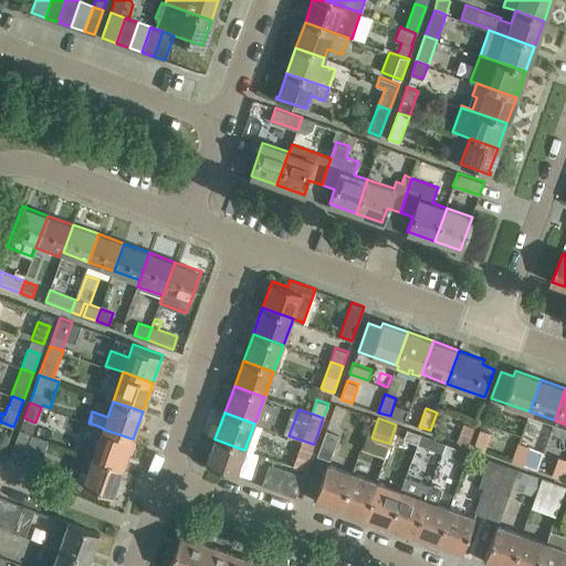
[(457,440),(468,444),(474,426),(463,422),(457,440)]
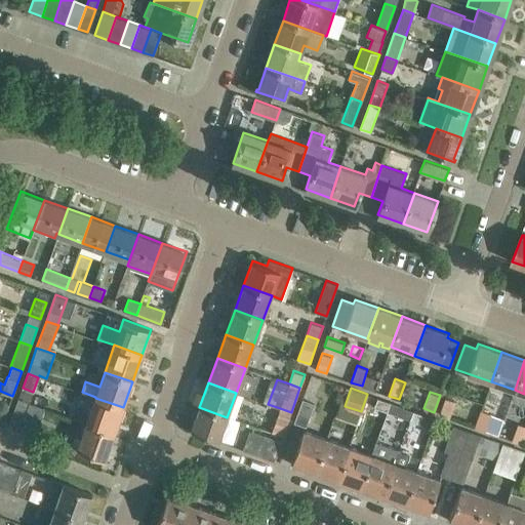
[(440,414),(449,417),(455,400),(445,397),(440,414)]
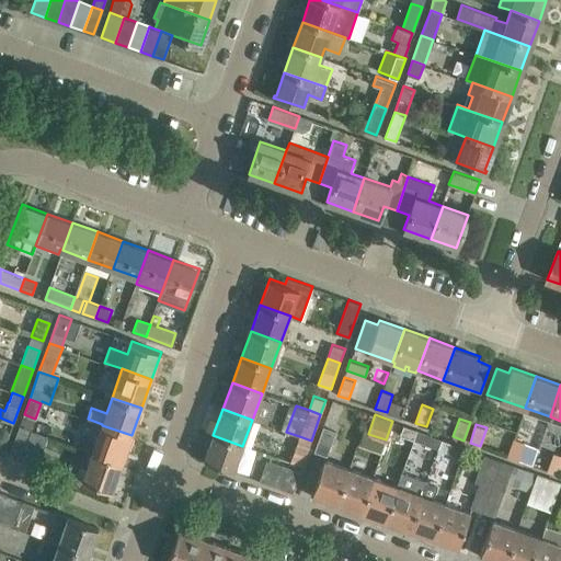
[(10,454),(33,461),(43,434),(20,425),(10,454)]
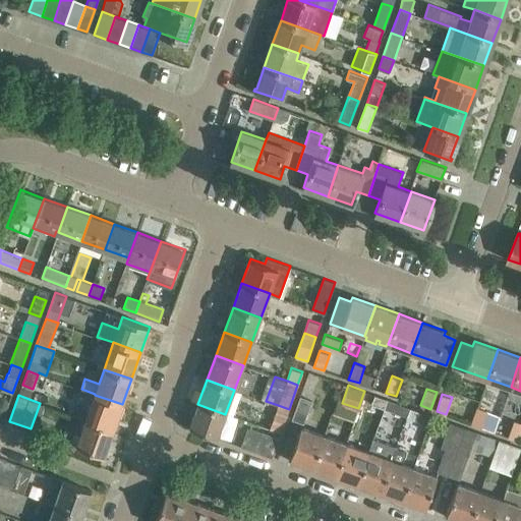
[(95,395),(85,420),(113,430),(118,415),(121,417),(125,407),(121,406),(122,404),(95,395)]
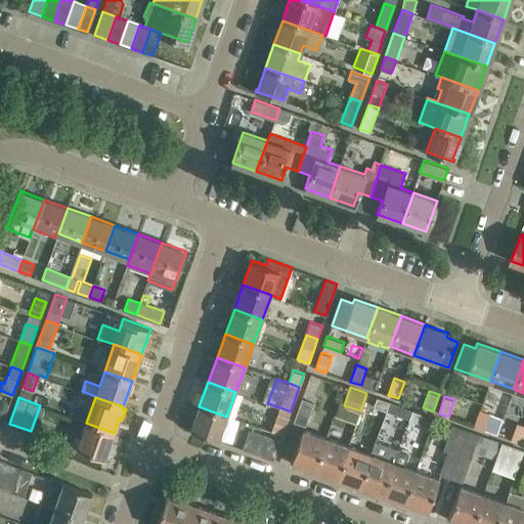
[(294,421),(305,425),(313,401),(302,397),(294,421)]
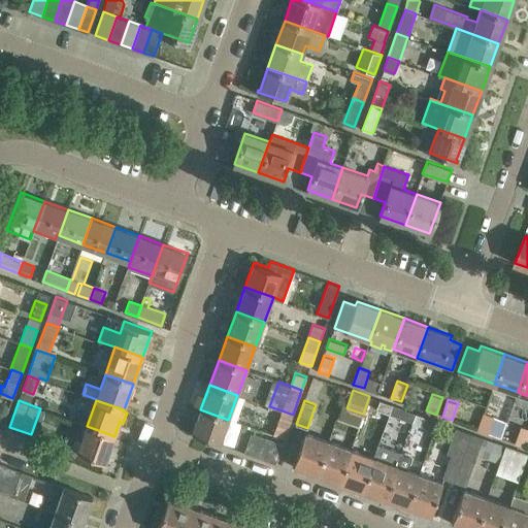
[(377,408),(390,414),(393,404),(381,400),(377,408)]
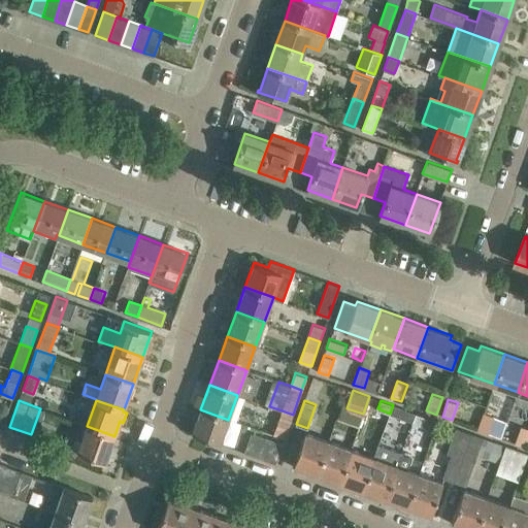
[(390,414),(413,422),(416,413),(393,404),(390,414)]
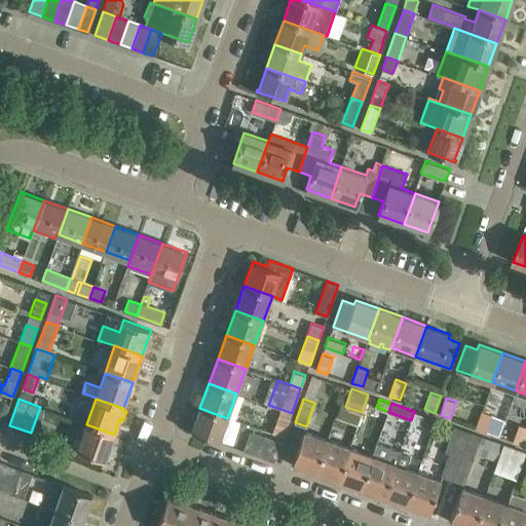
[(0,421),(3,423),(8,408),(0,404),(0,421)]
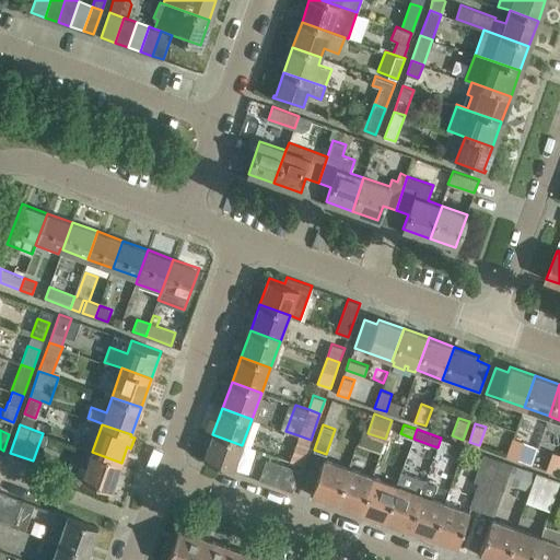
[(242,445),(212,434),(203,459),(232,469),(240,448),(241,450),(242,445)]
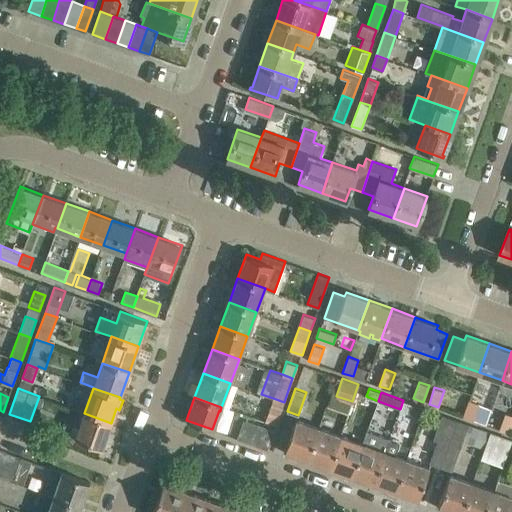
[(284,402),(273,398),(265,420),(276,424),(284,402)]
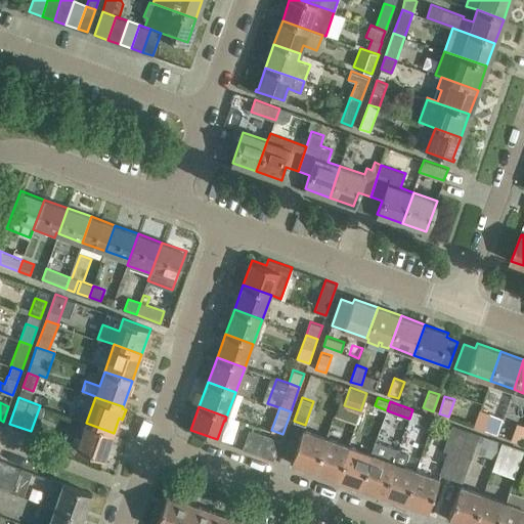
[(474,426),(484,430),(490,412),(480,408),(474,426)]
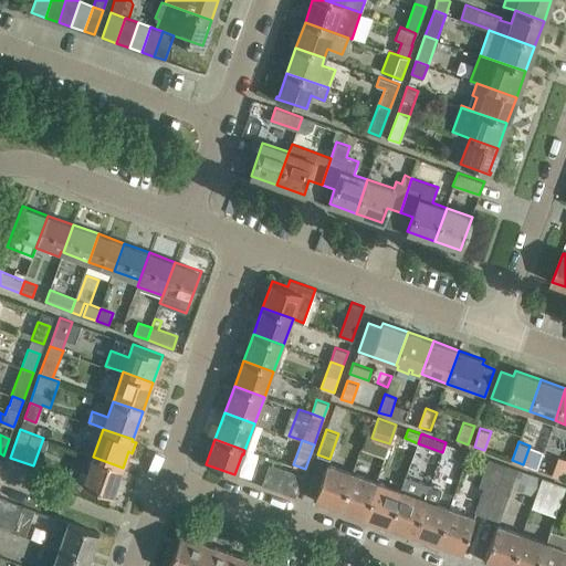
[(442,452),(465,460),(468,451),(446,442),(442,452)]
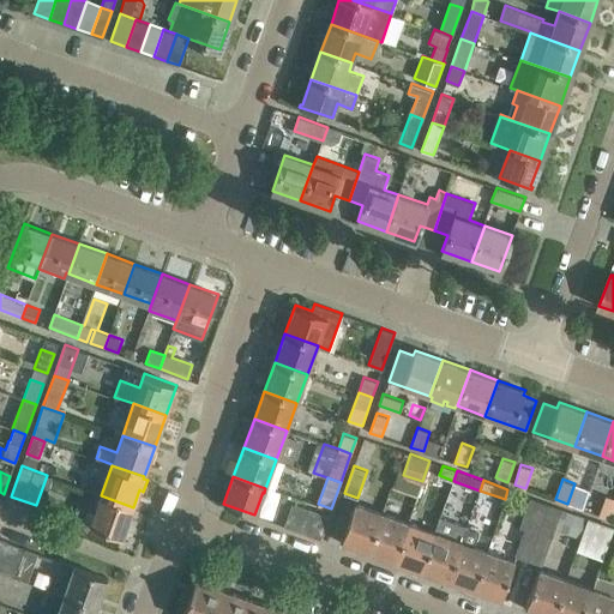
[(613,497),(606,494),(599,515),(611,518),(613,509),(613,497)]
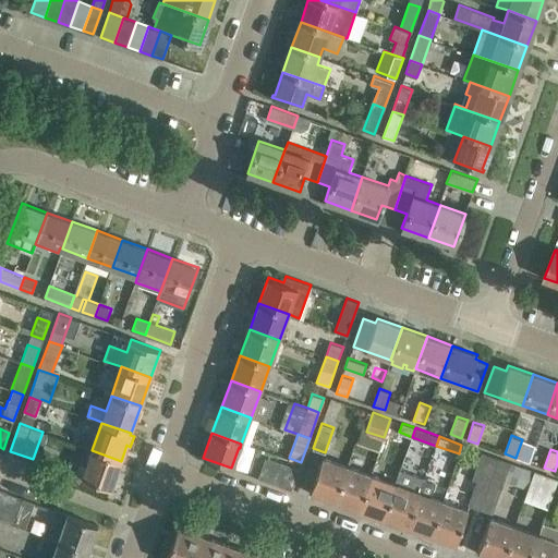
[(121,461),(92,450),(82,477),(111,488),(121,461)]
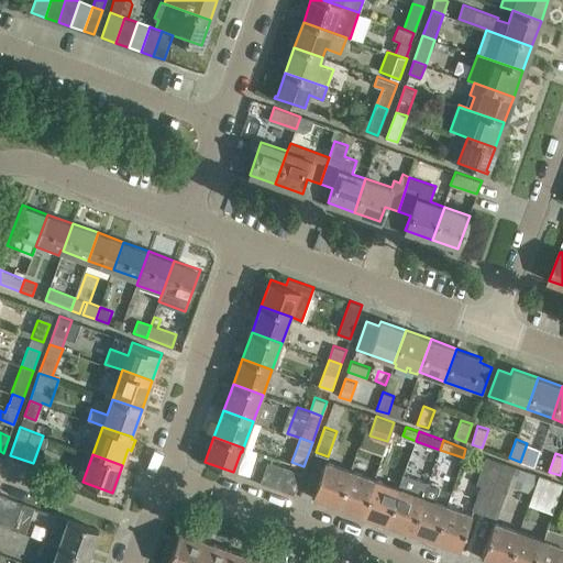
[(472,508),(485,512),(504,462),(486,455),(476,482),(481,484),(472,508)]
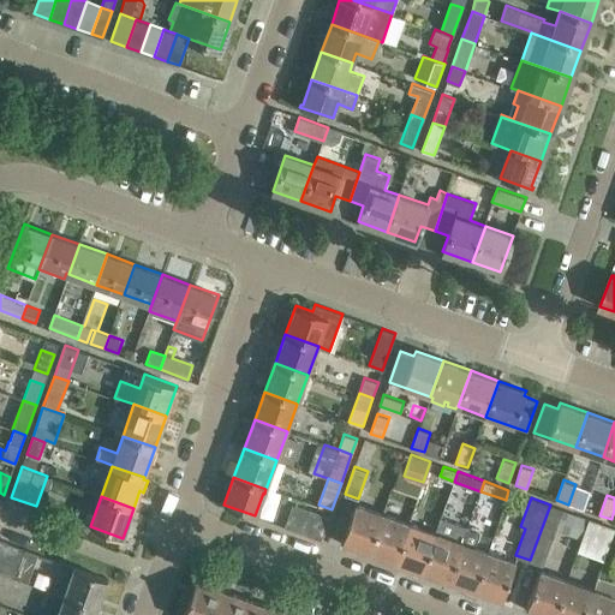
[(285,526),(321,539),(329,517),(293,503),(285,526)]
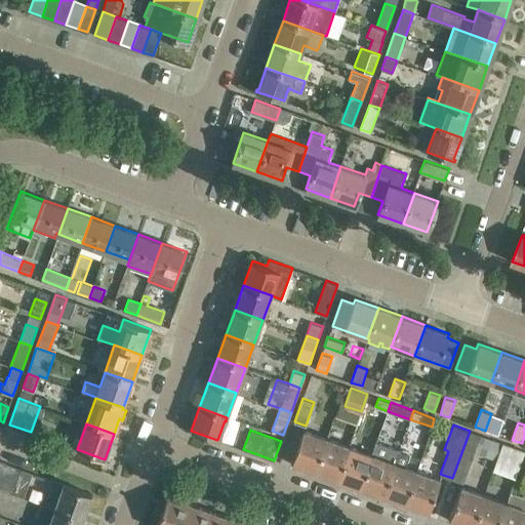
[(470,431),(452,478),(463,482),(481,435),(470,431)]
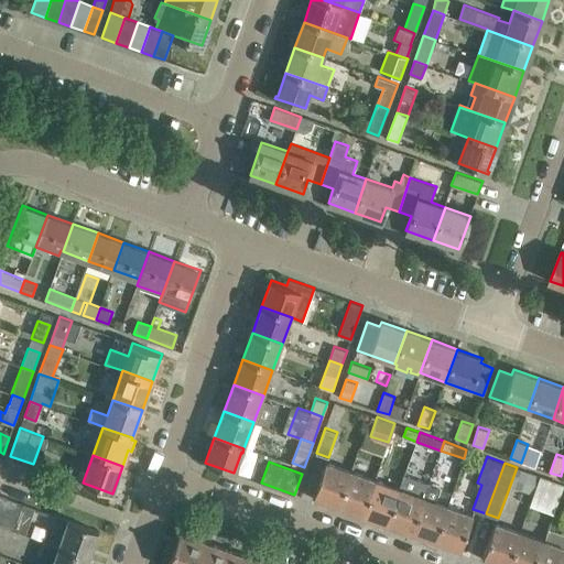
[(313,497),(339,507),(351,473),(325,464),(313,497)]
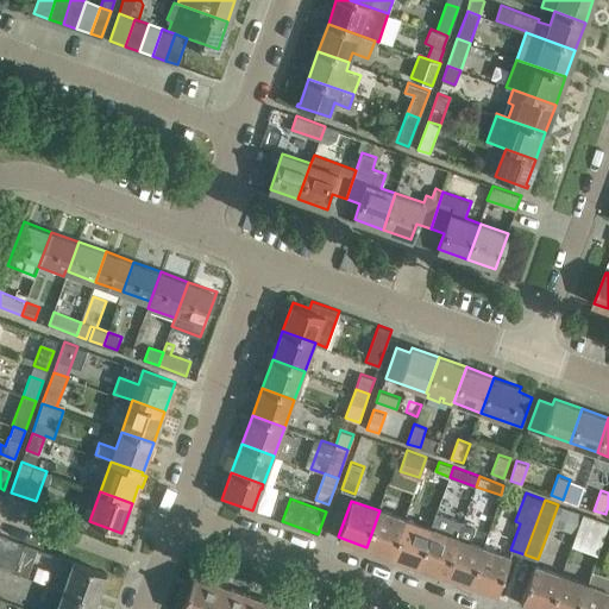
[(366,547),(393,557),(406,520),(380,510),(366,547)]
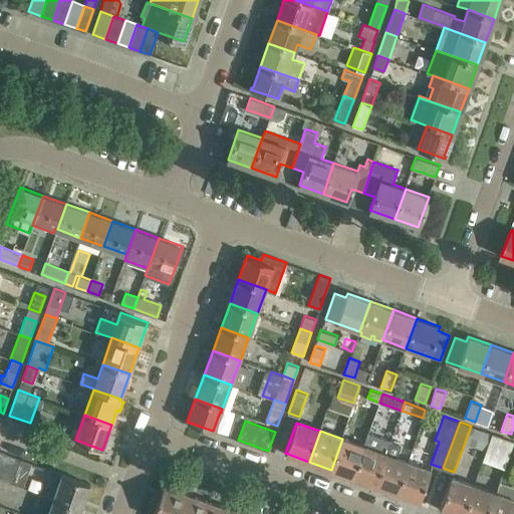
[(352,477),(374,485),(386,455),(384,454),(377,452),(382,438),(367,432),(362,446),(363,447),(352,477)]
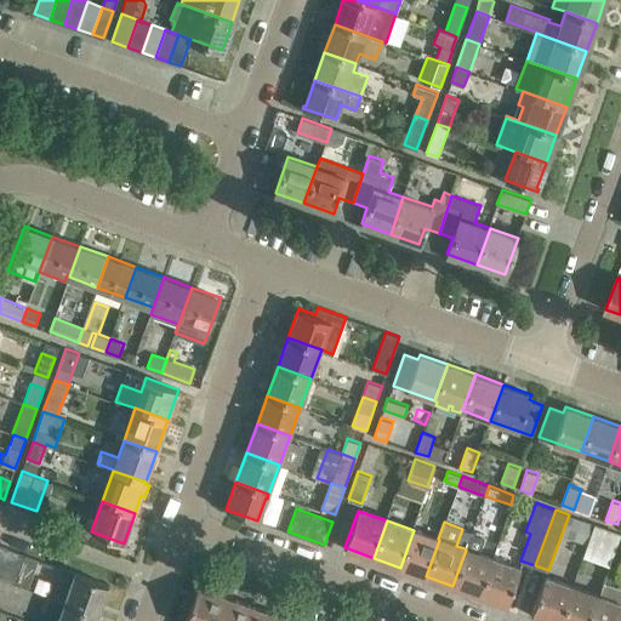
[(400,568),(426,576),(439,540),(438,539),(414,530),(400,568)]
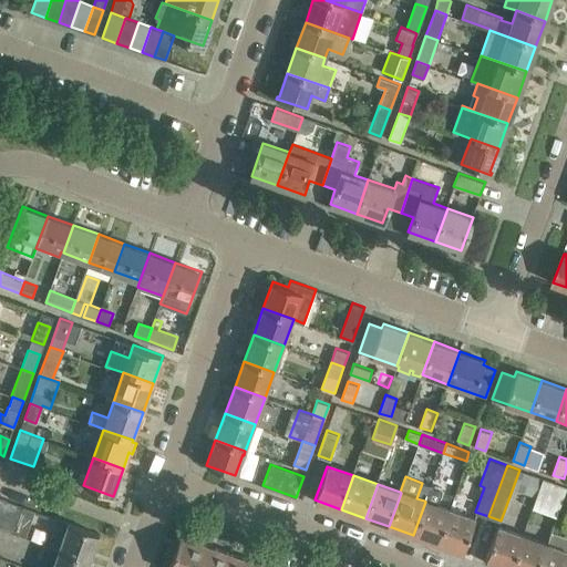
[(413,535),(437,544),(450,511),(435,505),(441,491),(430,486),(424,501),(425,502),(413,535)]
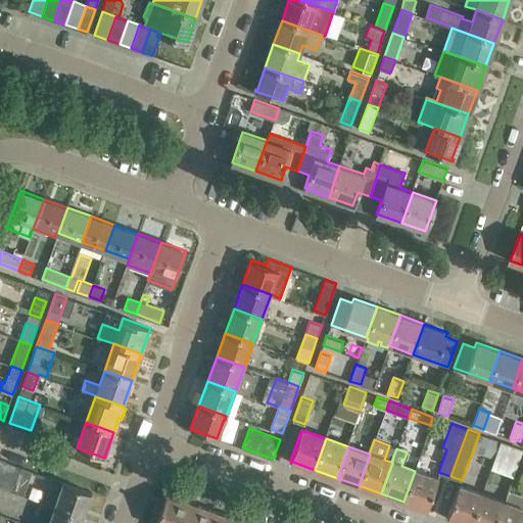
[(0,485),(9,462),(0,458),(0,485)]
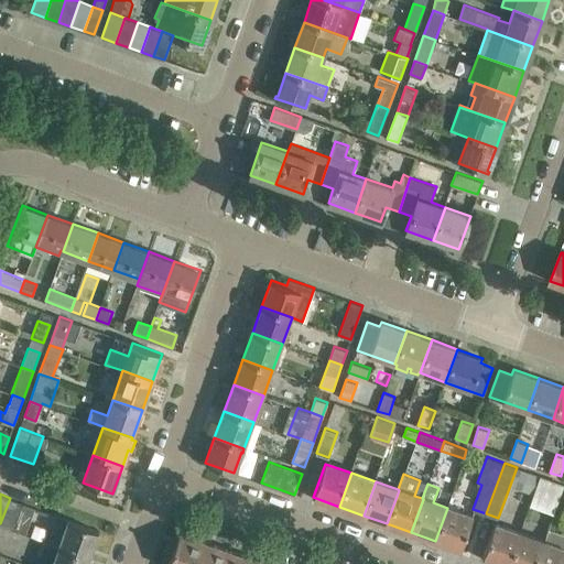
[(10,498),(0,523),(0,524),(12,530),(15,521),(25,524),(32,506),(10,498)]
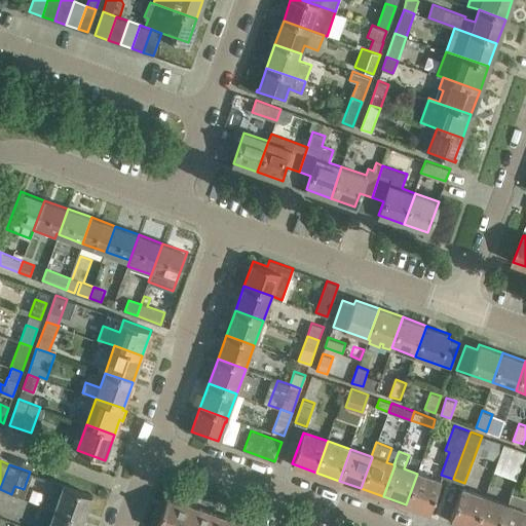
[(417,474),(406,504),(428,513),(440,481),(417,474)]
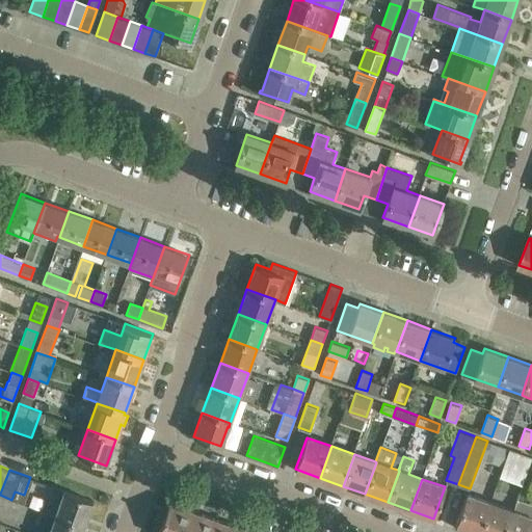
[(64,490),(56,514),(55,515),(84,526),(92,500),(64,490)]
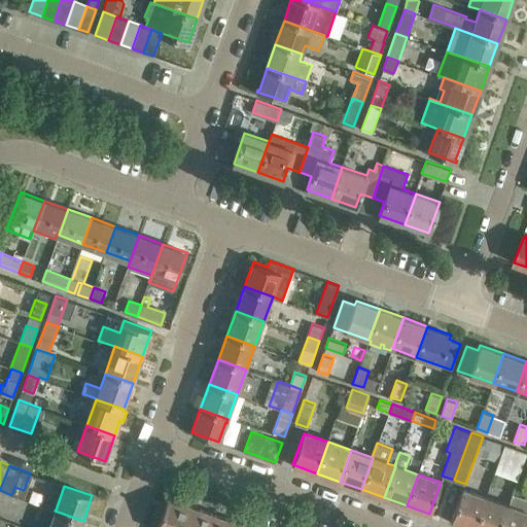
[(451,522),(466,526),(476,526),(486,498),(462,490),(451,522)]
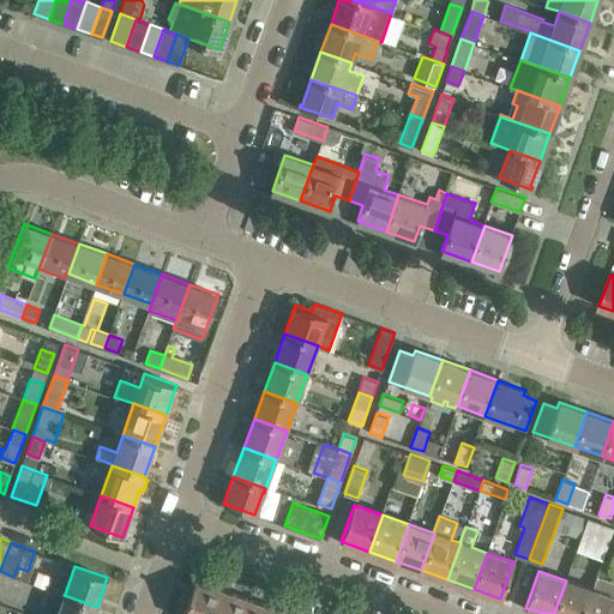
[(593,590),(584,613),(613,613),(613,612),(613,581),(599,576),(593,590)]
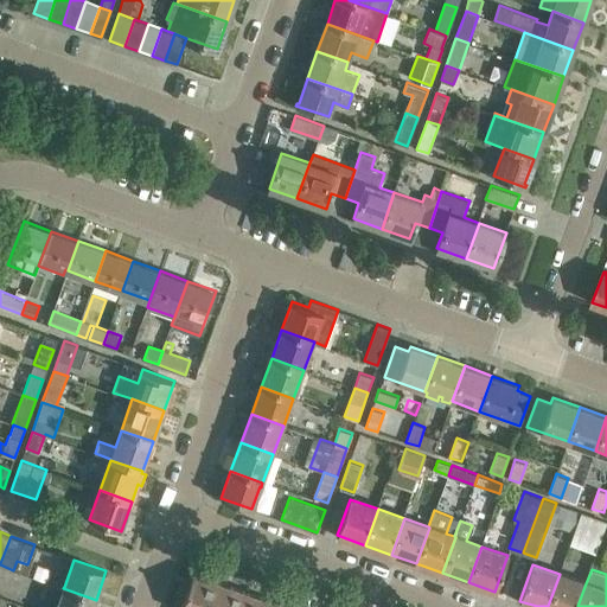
[(212,606),(222,582),(193,573),(180,606),(212,606)]
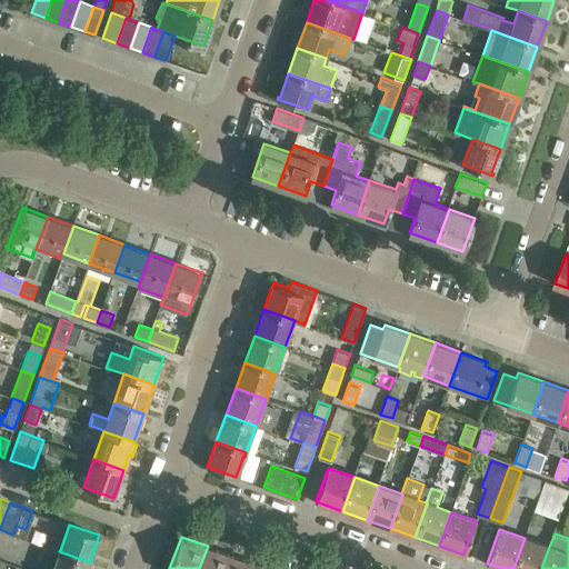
[(525,538),(513,568),(541,568),(549,547),(525,538)]
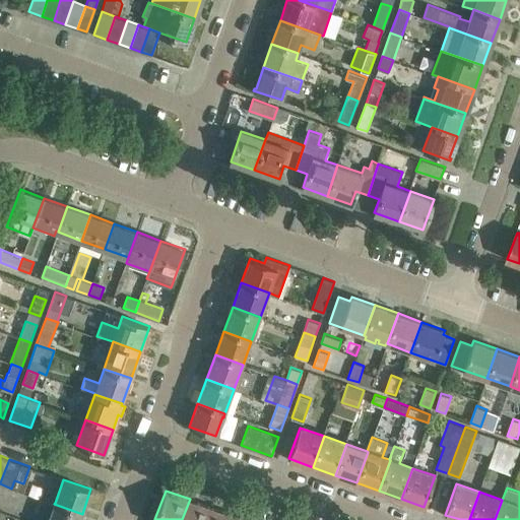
[(50,515),(48,519),(79,519),(82,514),(54,504),(41,499),(37,510),(50,515)]
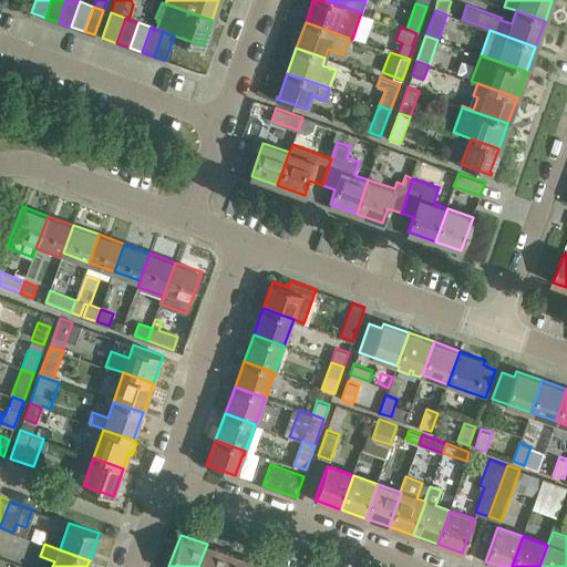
[(207,544),(198,566),(224,566),(229,553),(207,544)]
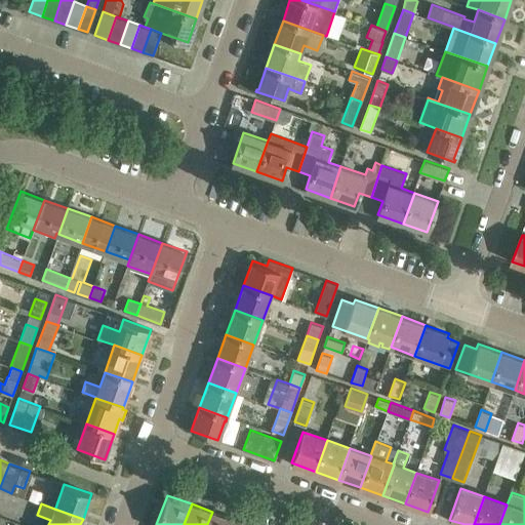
[(207,524),(234,524),(236,520),(212,512),(207,524)]
